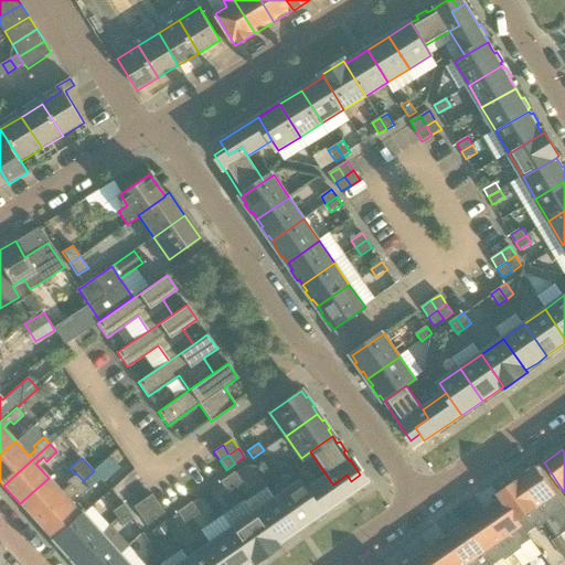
[(564,526),(564,508),(536,468),(536,467),(516,480),(546,523),(556,537),(561,535),(564,531),(564,528),(564,526)]
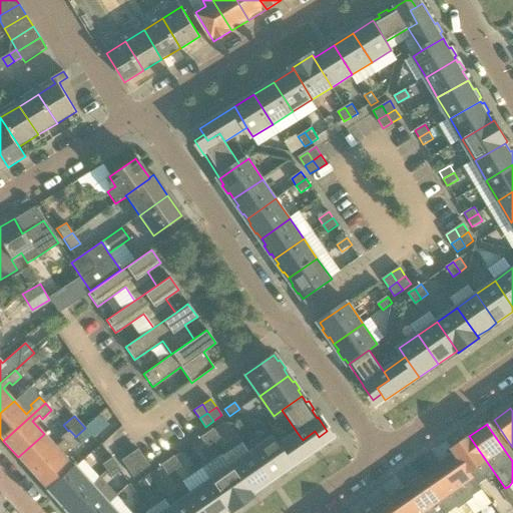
[(219,438),(213,429),(212,428),(206,433),(213,443),(219,438)]
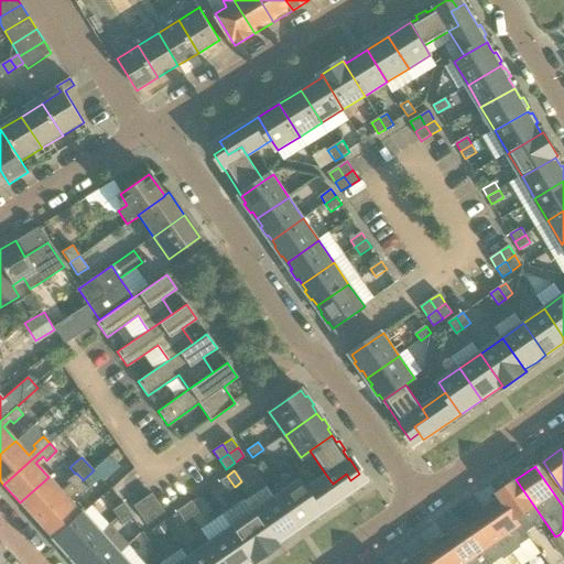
[(76,473),(75,474),(66,483),(68,485),(61,491),(49,477),(20,502),(36,521),(83,479),(76,473)]
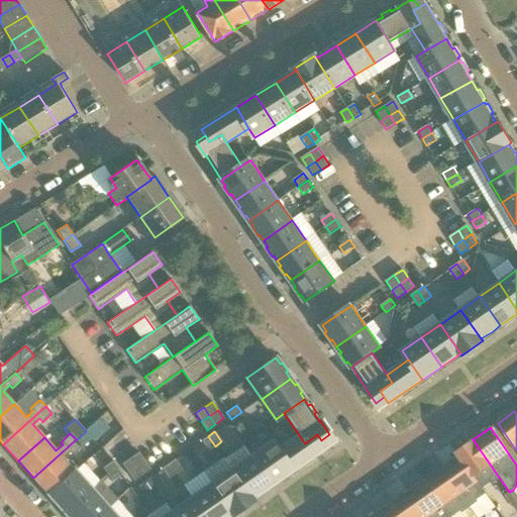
[(305,443),(299,435),(278,449),(292,471),(297,467),(298,469),(307,462),(305,460),(325,446),(321,440),(317,434),(305,443)]
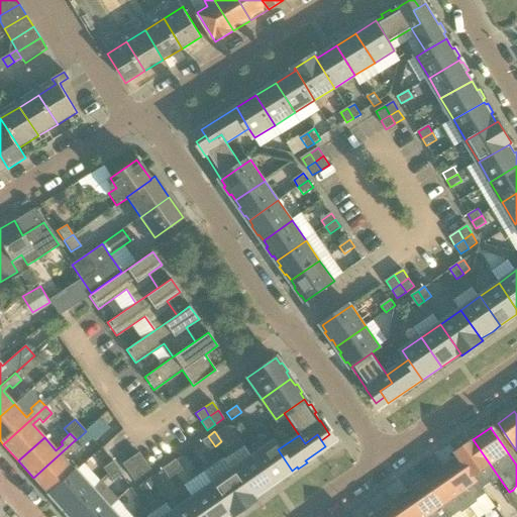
[(201,441),(208,451),(215,446),(208,436),(201,441)]
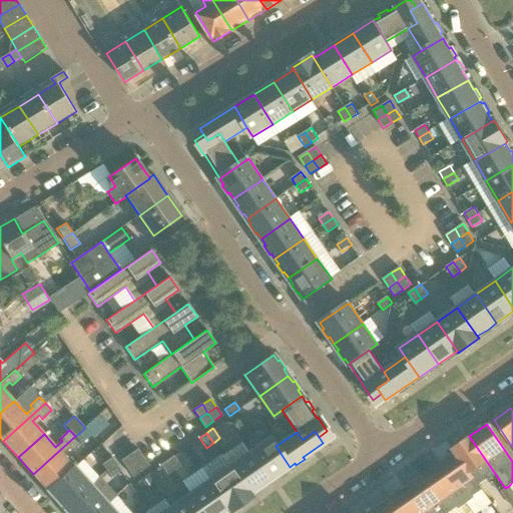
[(75,436),(33,474),(48,491),(74,469),(74,468),(73,468),(62,456),(69,450),(71,452),(81,443),(75,437),(75,436)]
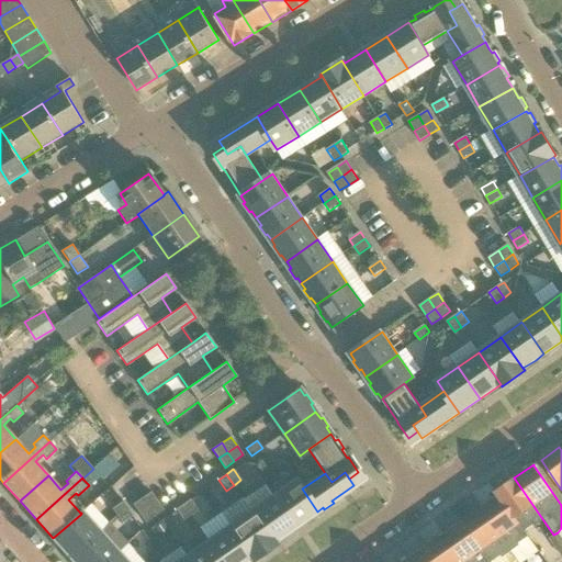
[(535,526),(543,520),(514,478),(495,491),(499,497),(499,496),(524,531),(525,531),(534,525),(535,526)]
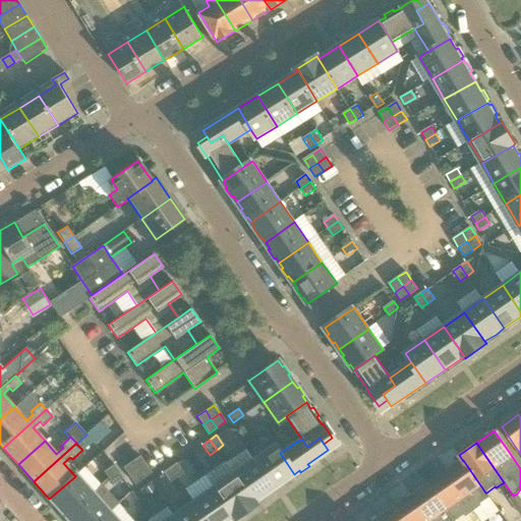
[(274,445),(253,459),(274,487),(278,484),(280,487),(288,481),(287,479),(294,474),(280,453),(274,445)]
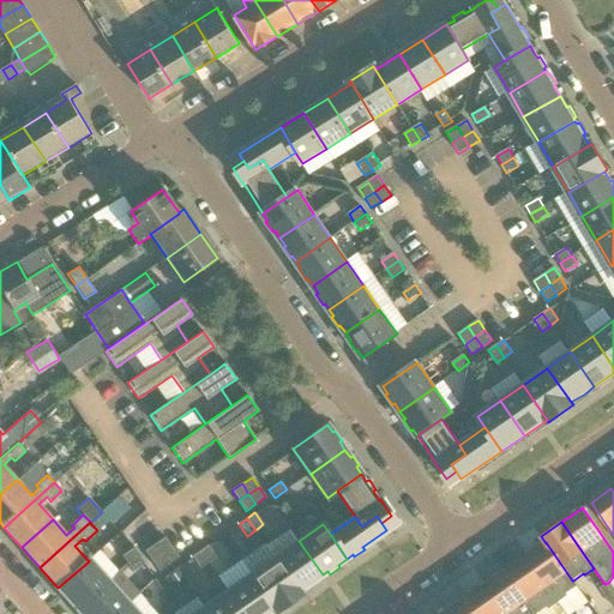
[(162,554),(172,547),(166,537),(155,545),(162,554)]
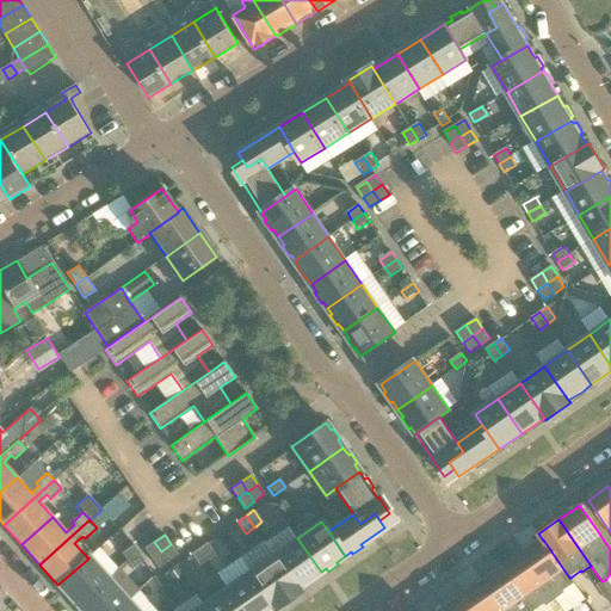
[(321,572),(297,538),(273,554),(297,588),(303,585),(304,587),(314,581),(314,580),(313,578),(321,572)]
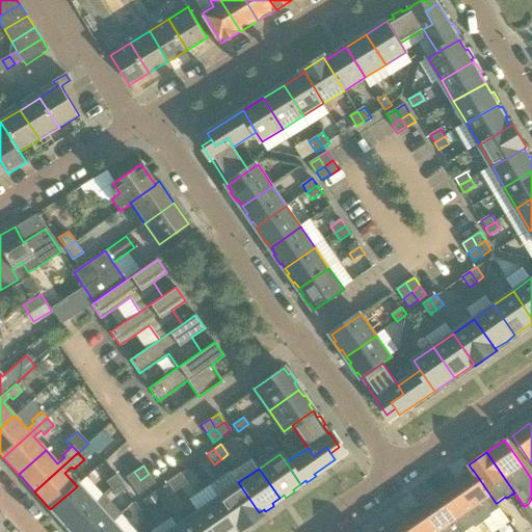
[(500,508),(497,503),(496,503),(473,470),(473,471),(455,482),(483,522),(491,516),(490,514),(500,508)]
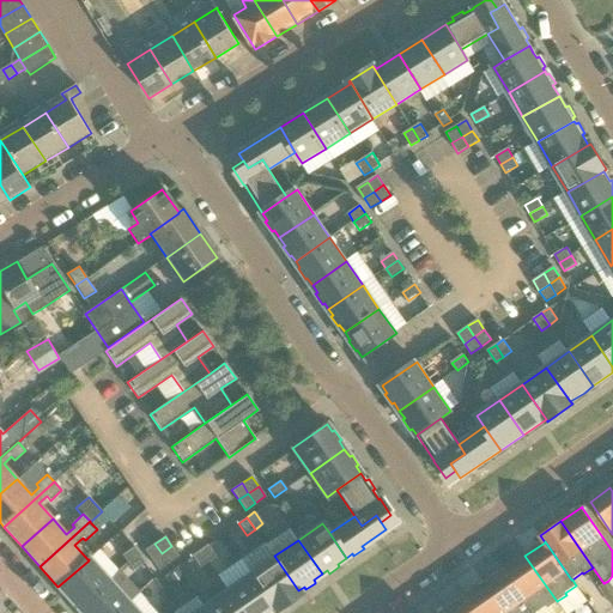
[(162,553),(155,544),(145,550),(152,560),(162,553)]
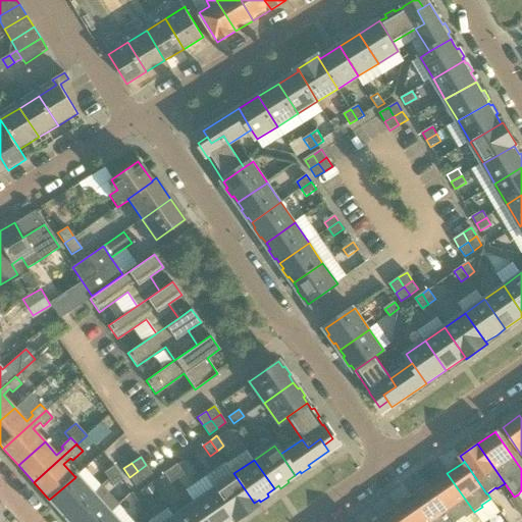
[(176,464),(170,468),(177,478),(184,474),(176,464)]
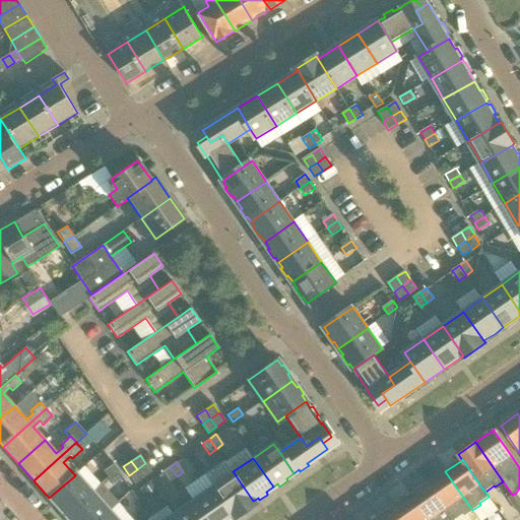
[(137,469),(143,477),(151,472),(145,463),(137,469)]
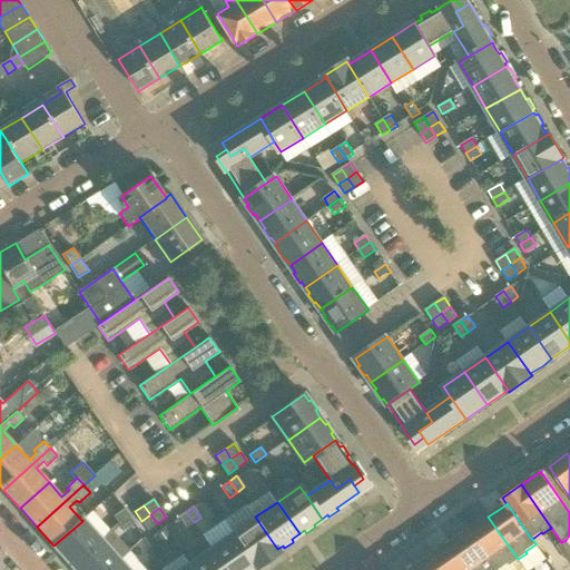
[(118,523),(129,516),(125,509),(114,516),(118,523)]
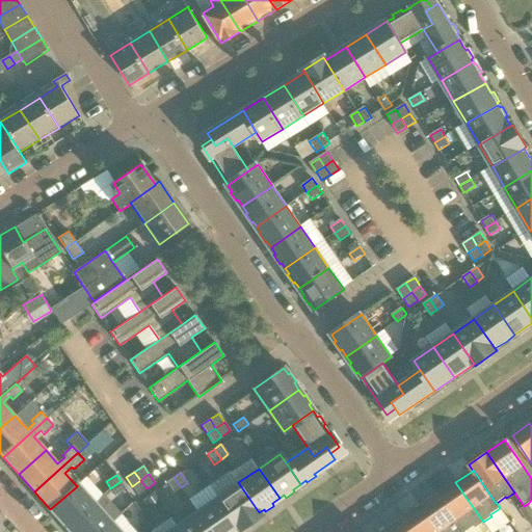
[(174,493),(181,487),(174,477),(166,482),(174,493)]
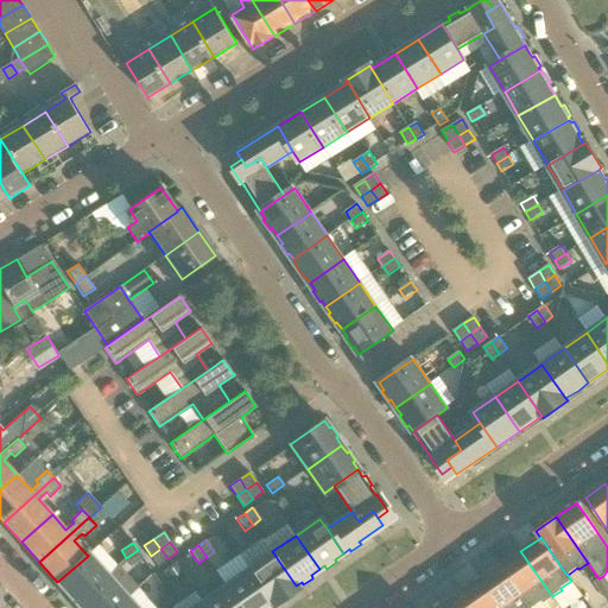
[(160,549),(151,556),(157,565),(168,558),(160,549)]
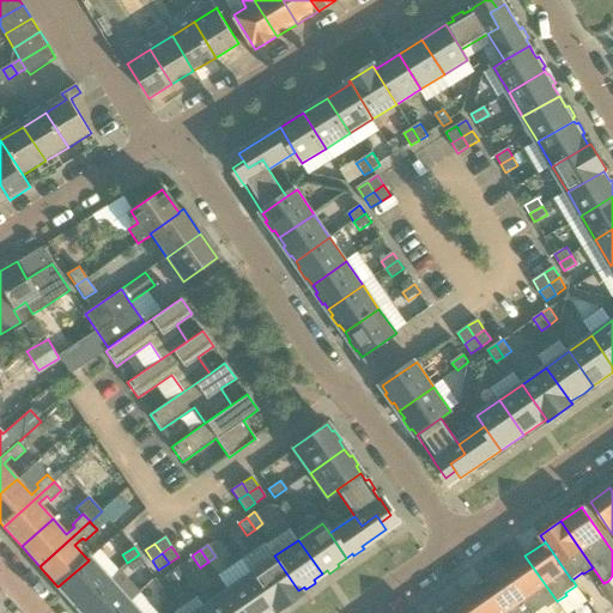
[(145,563),(139,554),(127,563),(133,571),(145,563)]
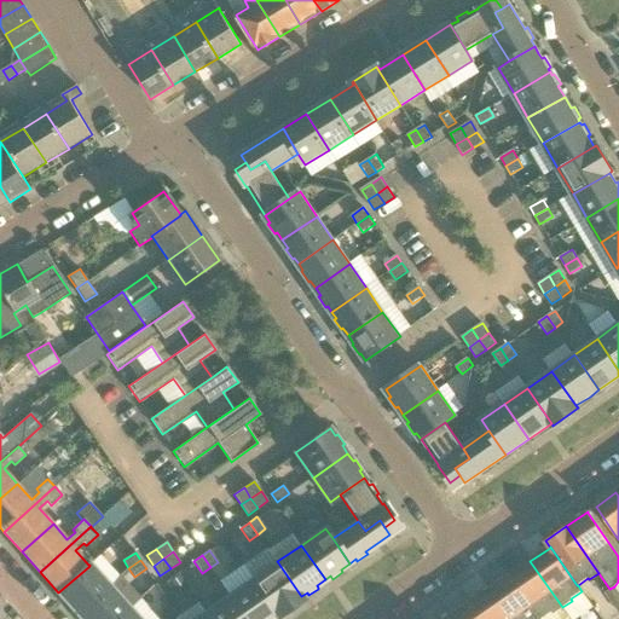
[(301,596),(277,561),(252,579),(276,613),(278,617),(302,599),(301,596)]
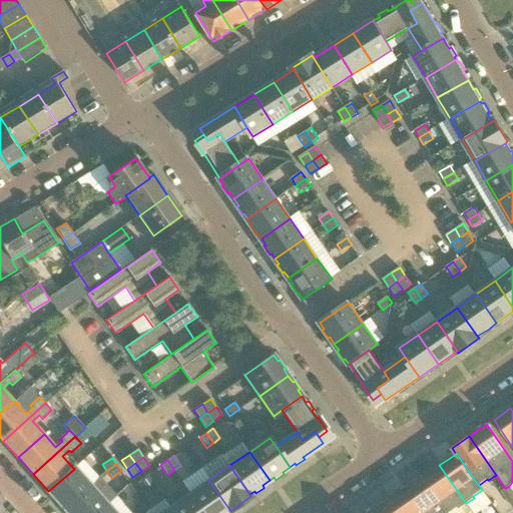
[(458,509),(466,503),(439,465),(423,476),(448,512),(449,512),(457,507),(458,509)]
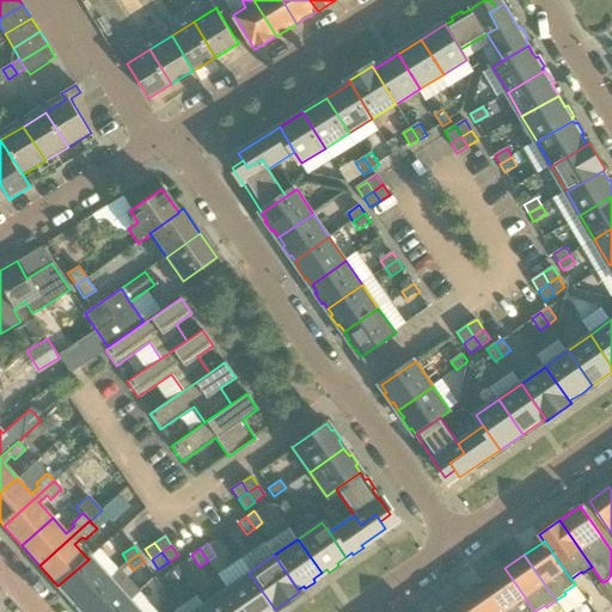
[(89,558),(89,560),(57,586),(78,607),(109,580),(89,558)]
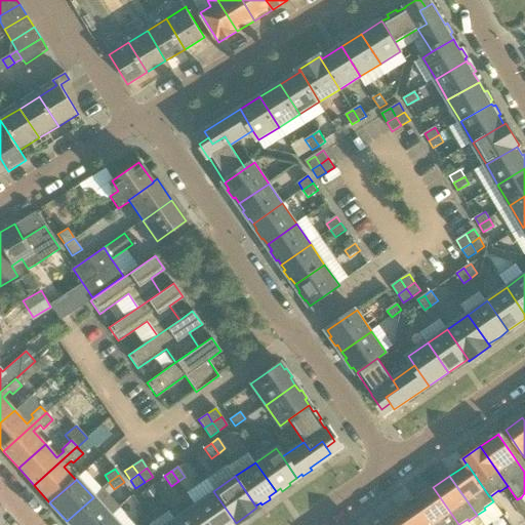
[(458,524),(459,524),(458,524),(433,487),(415,499),(433,524),(458,524)]
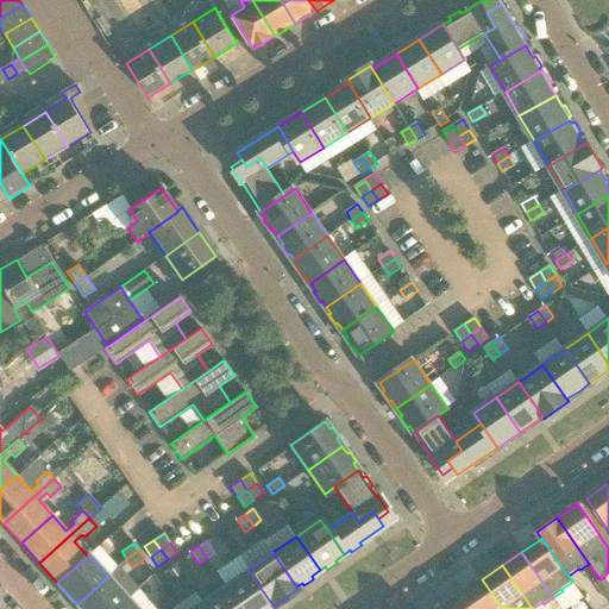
[(271,603),(248,570),(225,586),(239,608),(267,608),(267,607),(271,603)]
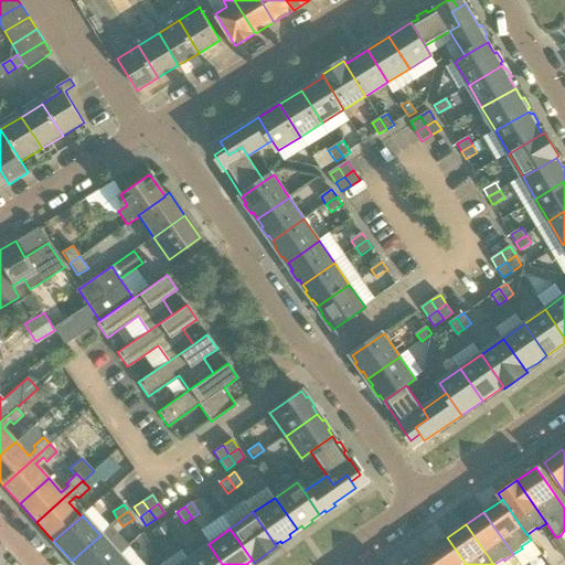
[(107,564),(118,555),(100,535),(72,561),(74,564),(107,564)]
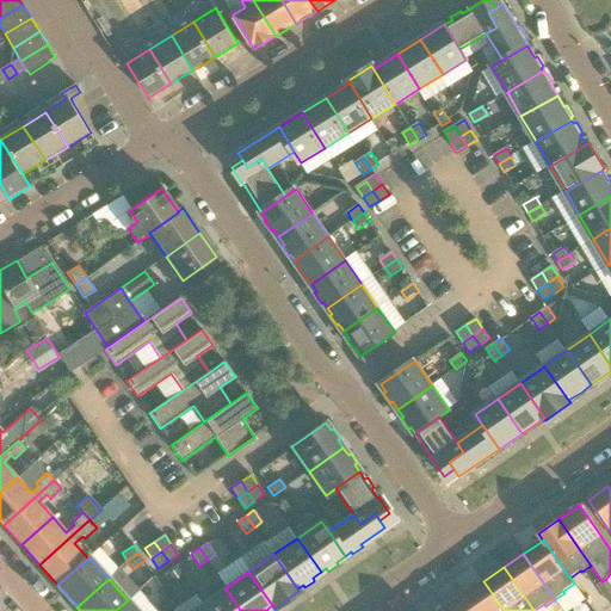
[(605,596),(610,591),(610,585),(606,579),(602,581),(598,585),(605,596)]
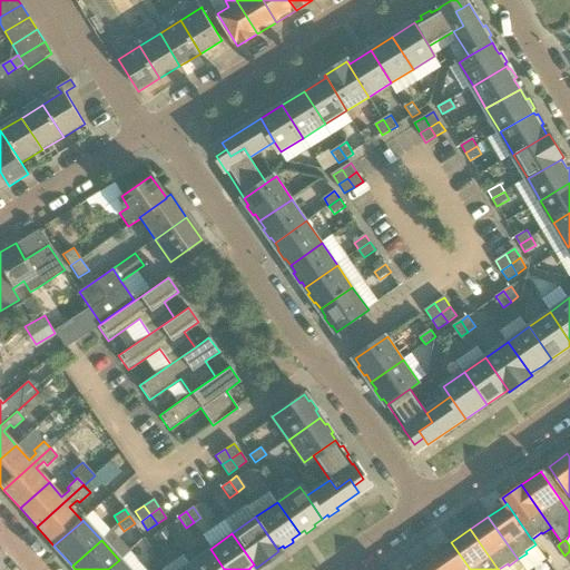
[(470,569),(451,542),(433,556),(443,569),(470,569)]
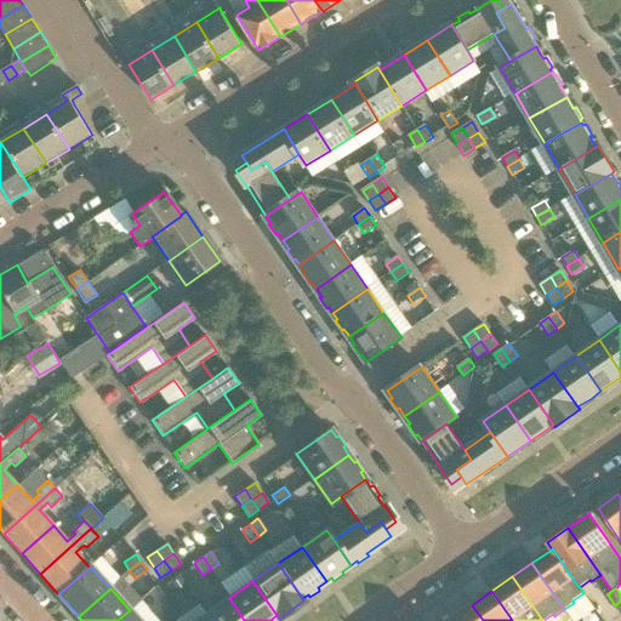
[(244,620),(229,598),(205,614),(209,620),(244,620)]
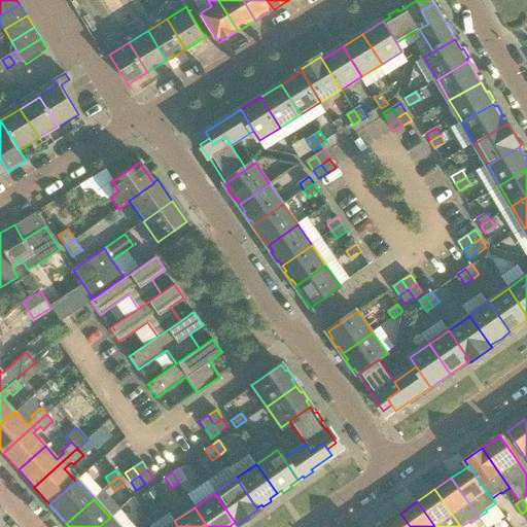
[(410,526),(400,514),(383,525),(384,526),(410,526)]
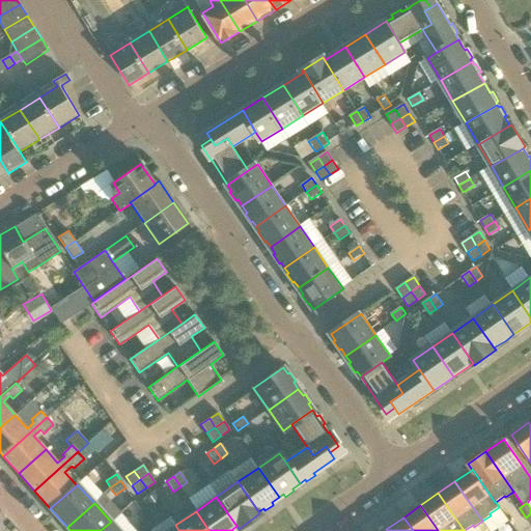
[(119,530),(111,522),(101,530),(119,530)]
